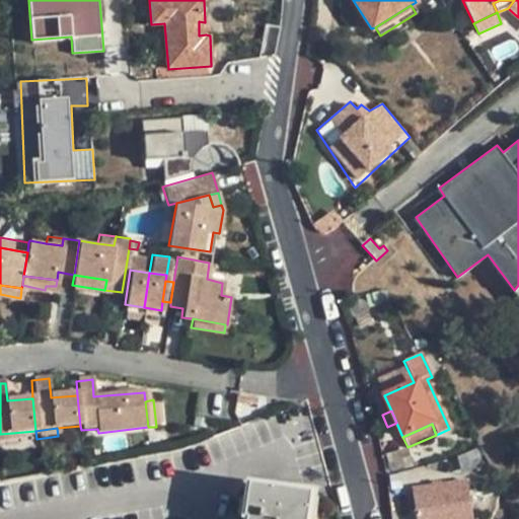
[(471,518),(469,478),(413,484),(415,518),(471,518)]
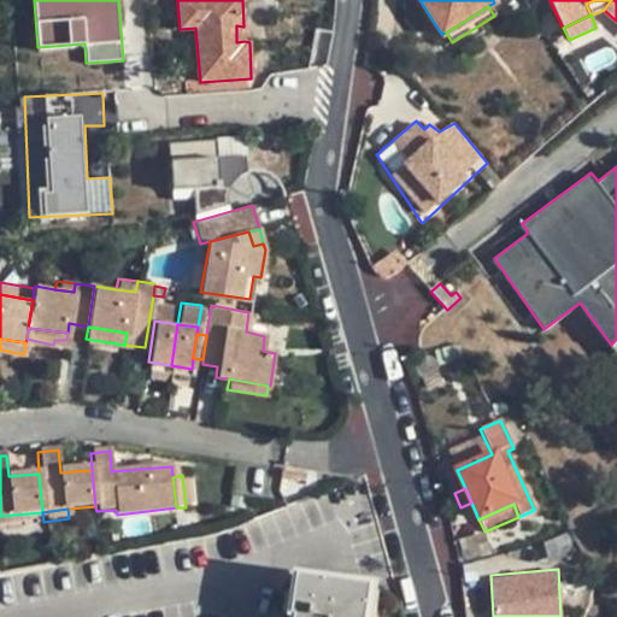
[(295,575),(289,616),(362,616),(366,586),(295,575)]
